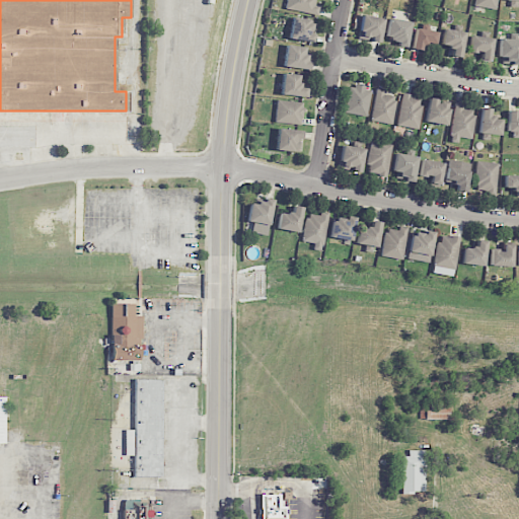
[(286,0),(286,9),(318,14),(319,6),(315,5),(315,0),(286,0)]
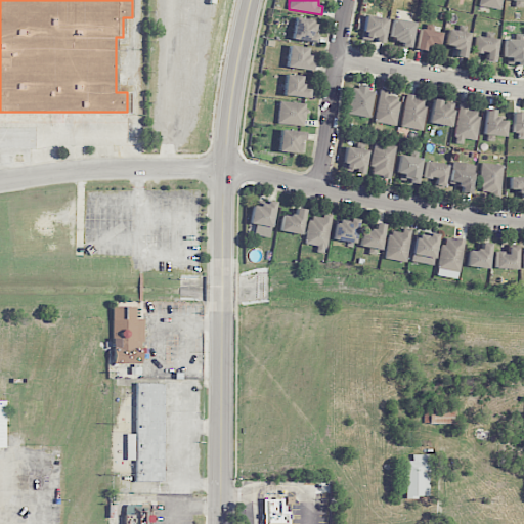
[(313,34),(316,20),(296,16),(291,38),(315,43),(317,35),(313,34)]
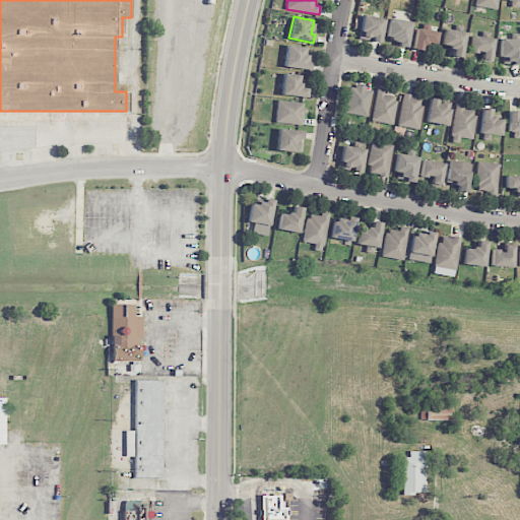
[(383,17),(362,16),(359,40),(371,41),(371,42),(381,43),(383,17)]
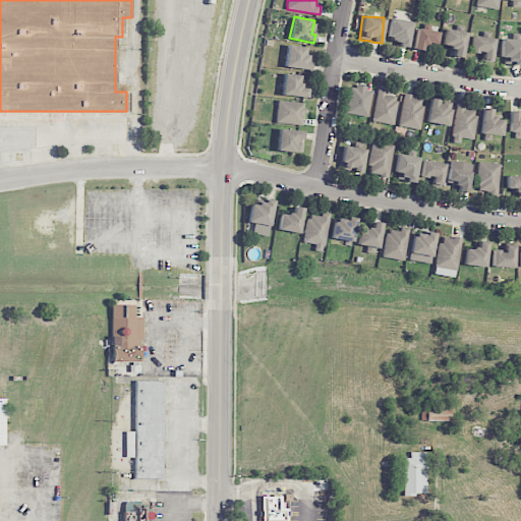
[(411,21),(390,18),(387,39),(399,40),(398,46),(408,47),(411,21)]
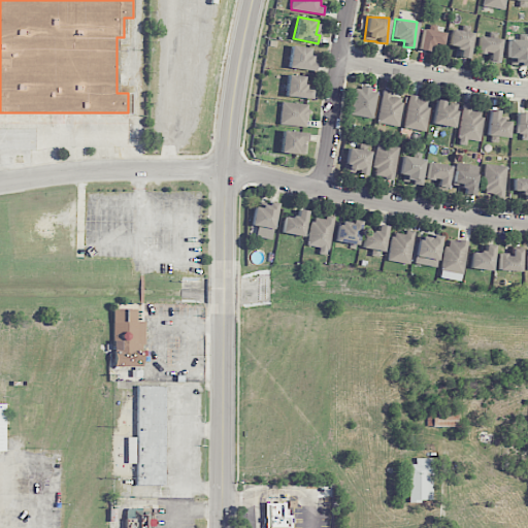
[(442,44),(444,32),(422,29),(419,50),(431,52),(432,43),(442,44)]
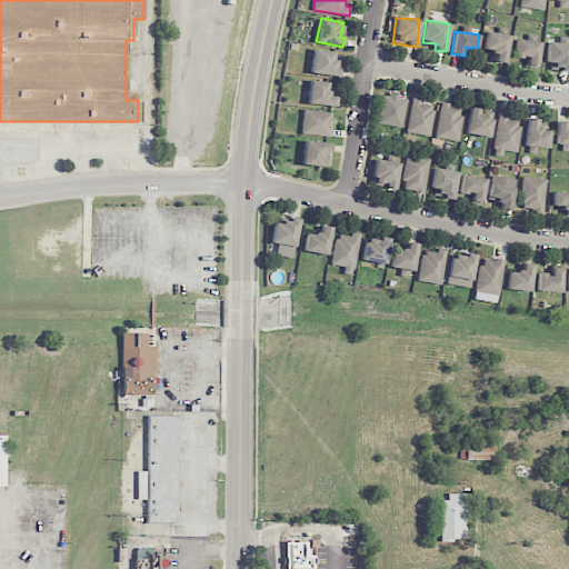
[(483,49),(496,51),(493,61),(505,63),(509,36),(487,31),(483,49)]
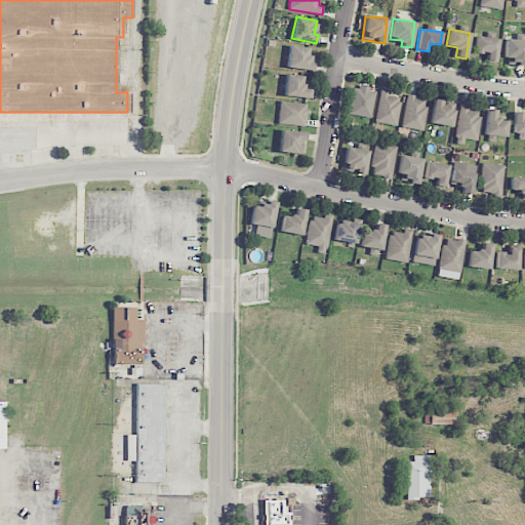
[(486,54),(486,61),(496,61),(497,38),(476,37),(475,54),(486,54)]
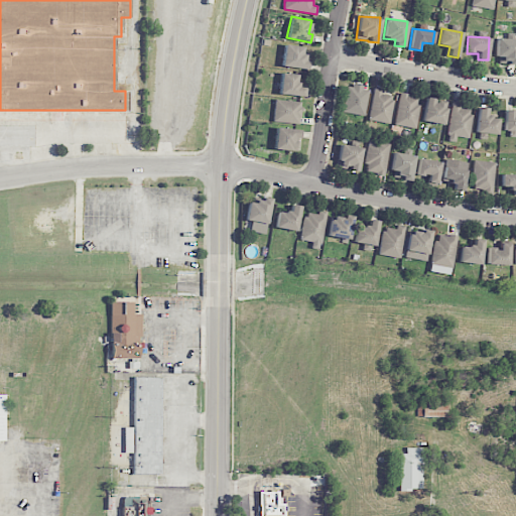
[(497,63),(515,63),(515,38),(498,38),(497,63)]
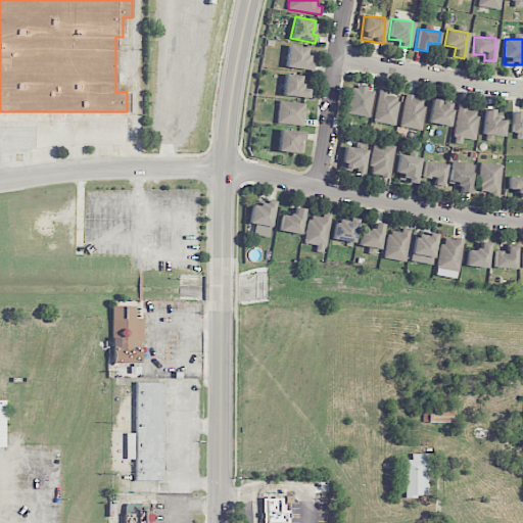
[(286,67),(308,69),(311,47),(287,45),(286,67)]
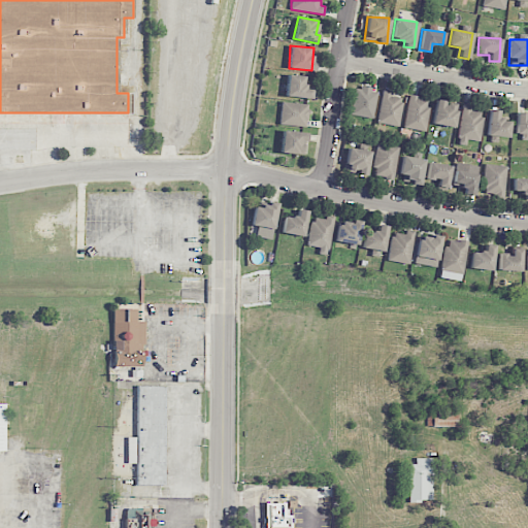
[(304,75),(287,75),(286,97),(310,98),(311,90),(304,89),(304,75)]
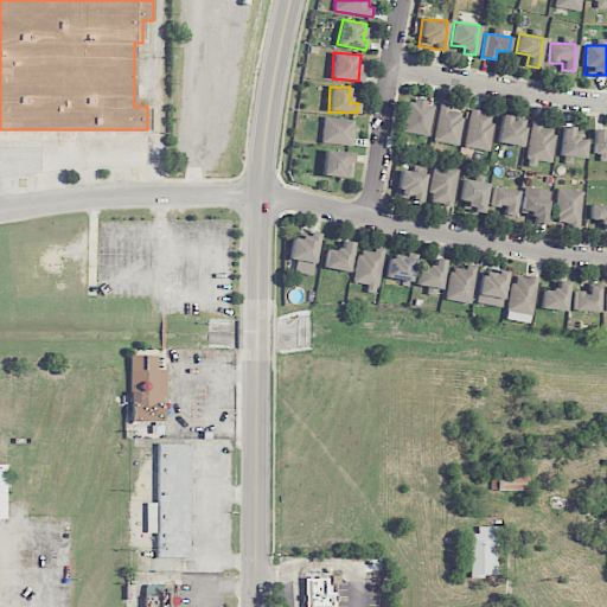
[(428,136),(435,104),(409,100),(403,132),(428,136)]
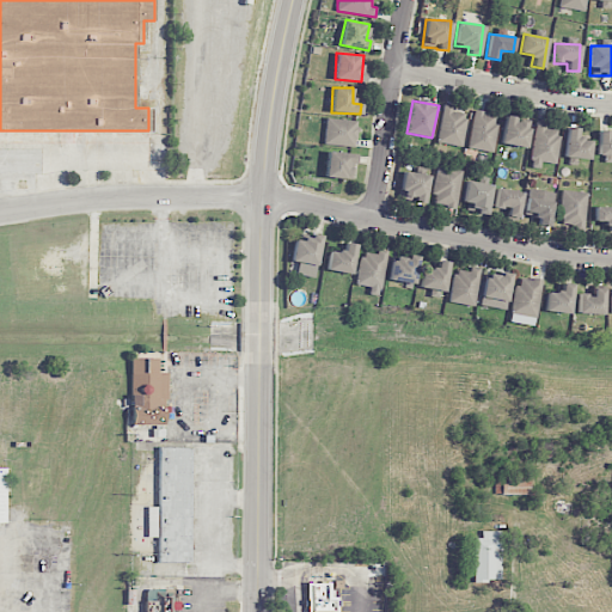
[(454,105),(441,104),(438,144),(463,146),(466,112),(453,111),(454,105)]
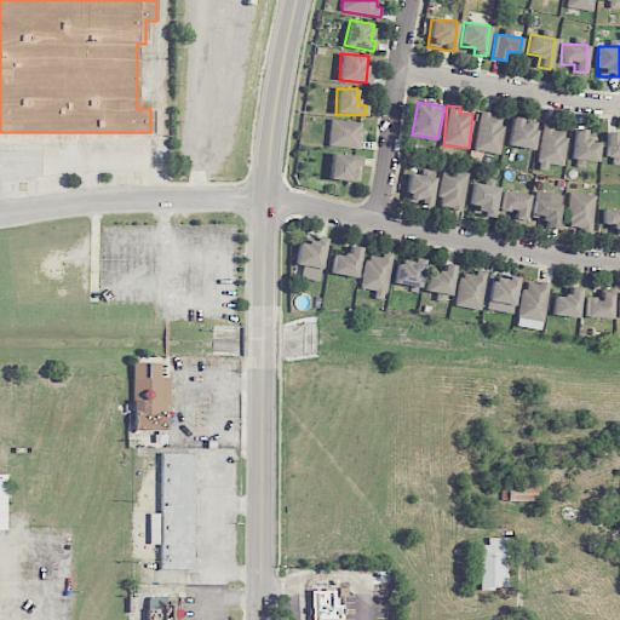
[(475,150),(500,154),(504,115),(478,113),(475,150)]
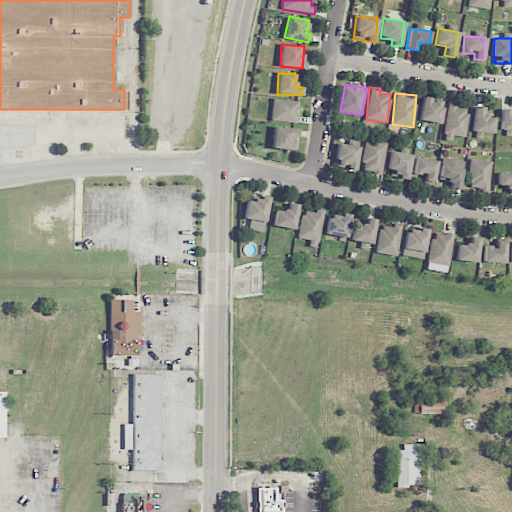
[(419,120),(440,124),(443,103),(430,101),(431,98),(423,96),(419,120)]
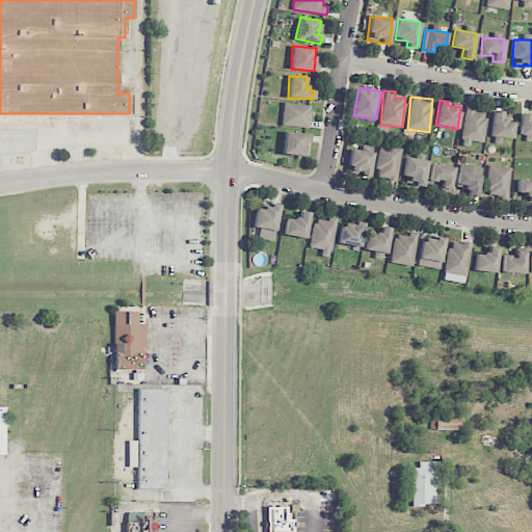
[(282,126),(310,126),(310,104),(283,104),(282,126)]
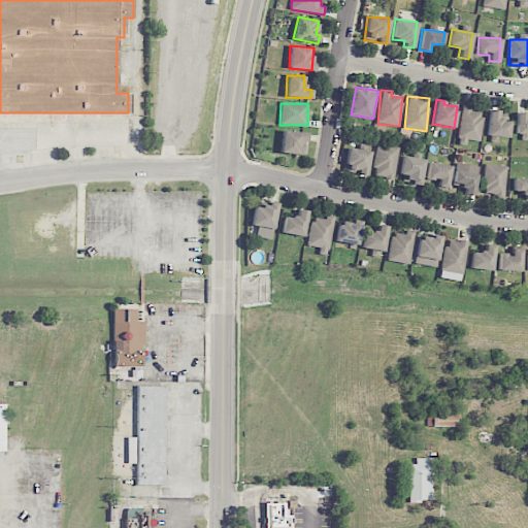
[(483,112),(471,111),(472,106),(461,105),(459,144),(466,144),(467,140),(481,141),(483,112)]
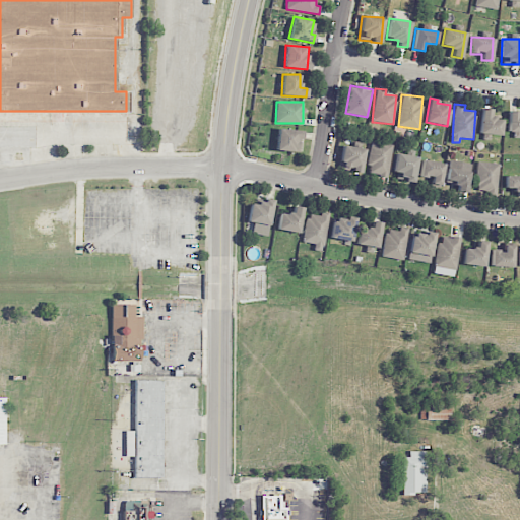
[(502,118),(491,117),(491,109),(481,108),(479,134),(501,135),(502,118)]
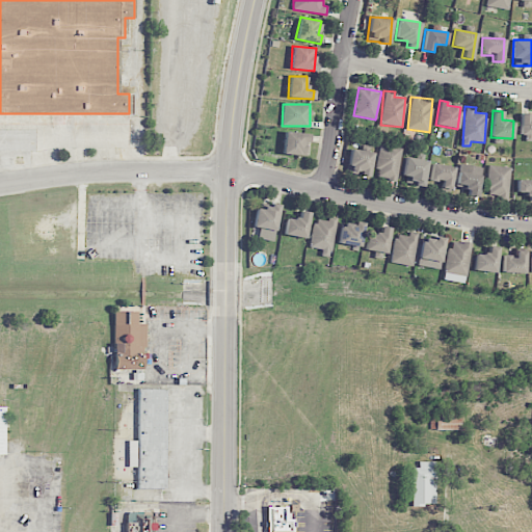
[(531,137),(531,122),(531,123),(531,113),(520,113),(520,135),(527,135),(527,137),(531,137)]
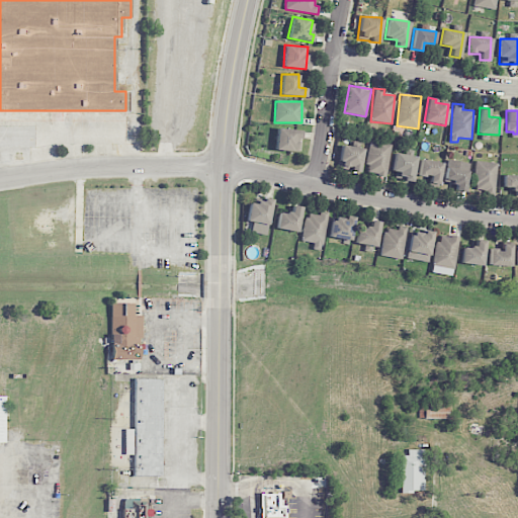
[(299,151),(299,130),(276,128),(275,151),(299,151)]
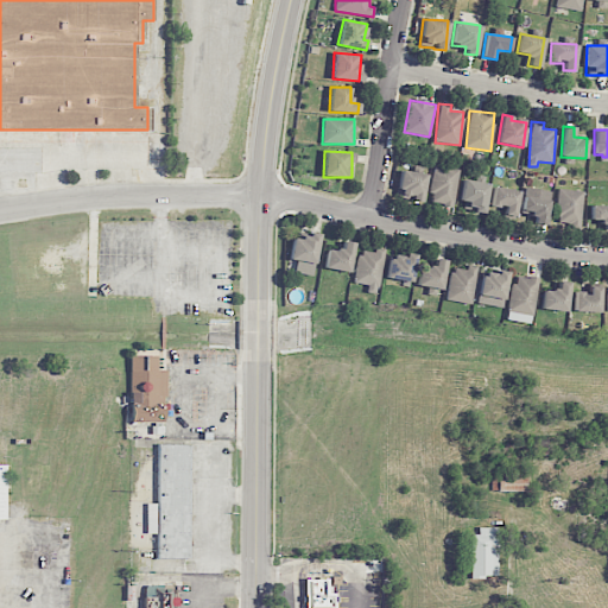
[(453,207),(460,169),(435,165),(429,203),(453,207)]
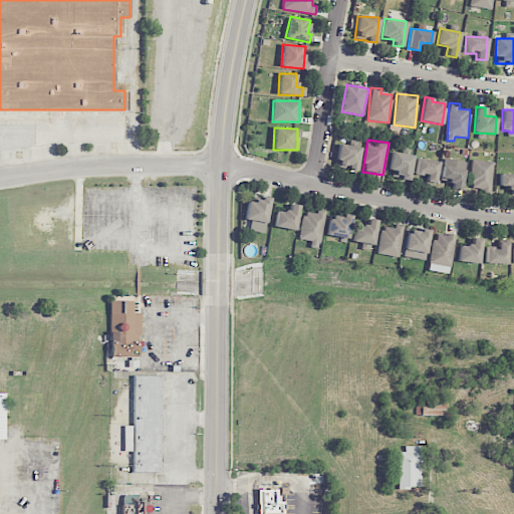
[(359,146),(338,145),(336,165),(348,165),(348,170),(357,171),(359,146)]
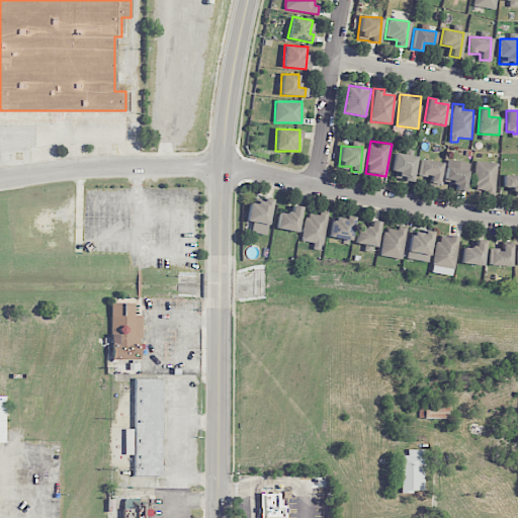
[(417,157),(396,153),(392,178),(412,181),(417,157)]
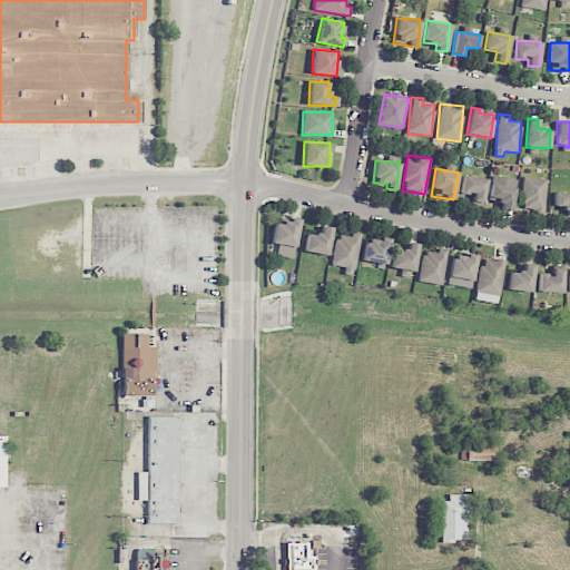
[(472,202),(482,204),(487,179),(463,175),(460,193),(473,195),(472,202)]
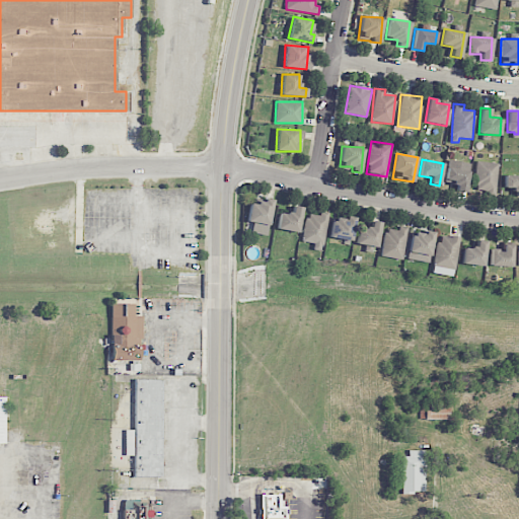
[(445,182),(457,183),(456,191),(466,192),(469,162),(447,160),(445,182)]
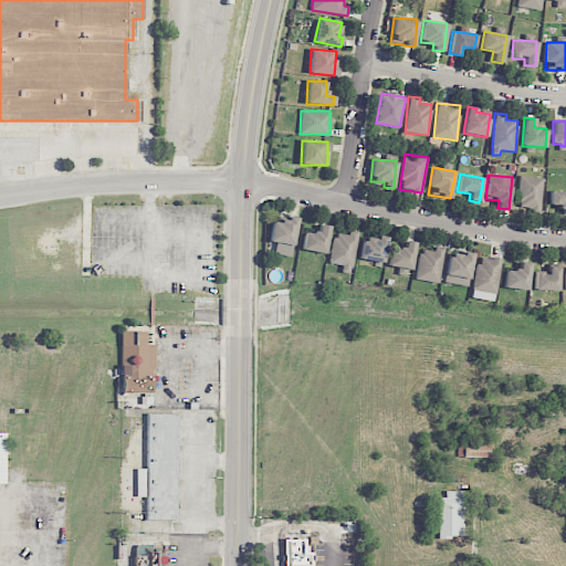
[(542,177),(520,176),(519,210),(541,211),(542,177)]
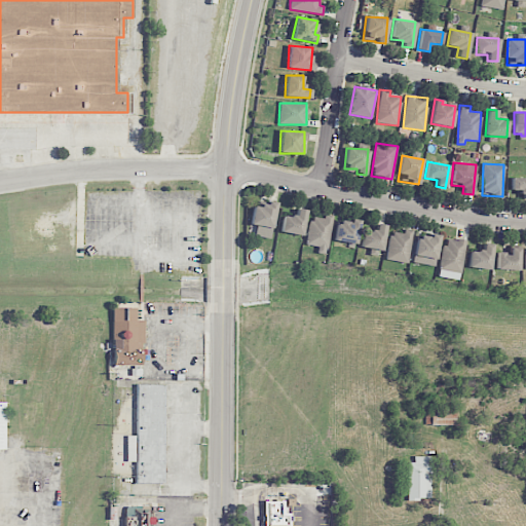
[(525,177),(512,178),(512,191),(523,191),(523,199),(525,198),(525,177)]
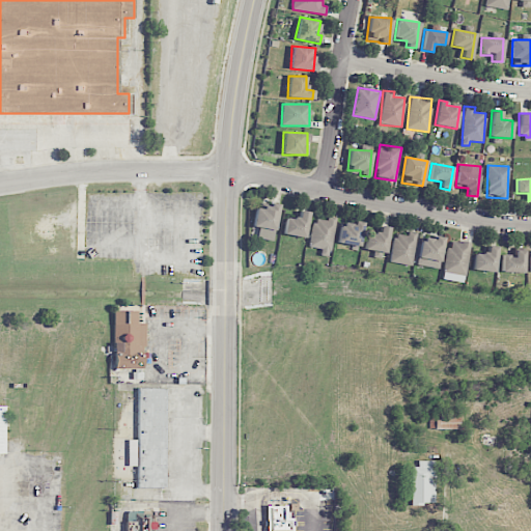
[(256,207),(252,226),(258,228),(256,238),(272,241),(280,204),(267,202),(266,210),(256,207)]
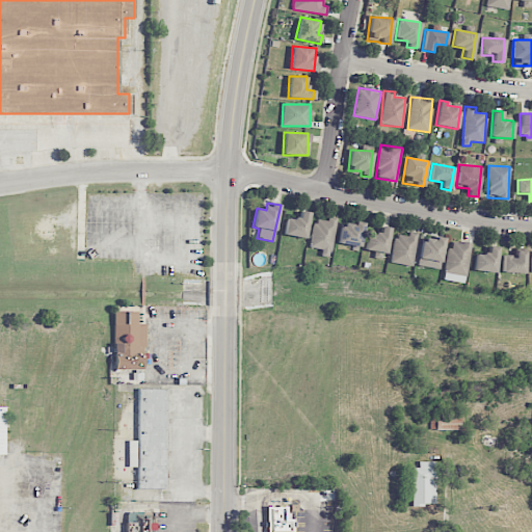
[(299,219),(287,217),(284,234),(306,238),(310,212),(300,211),(299,219)]
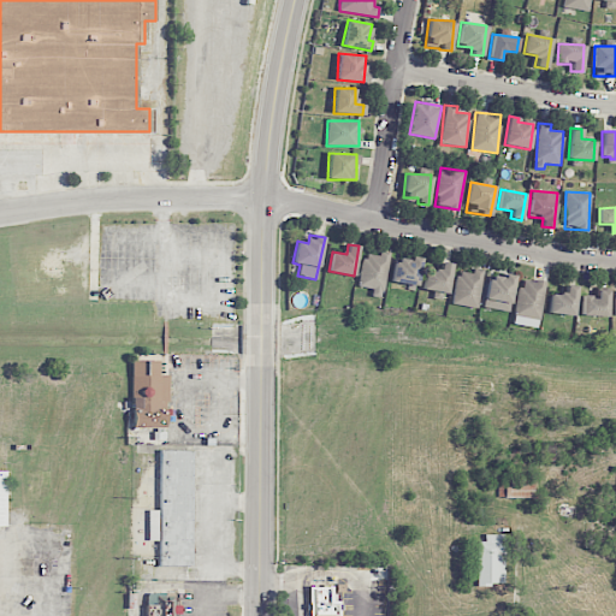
[(362,255),(359,286),(372,289),(372,296),(384,297),(389,252),(379,250),(379,258),(362,255)]
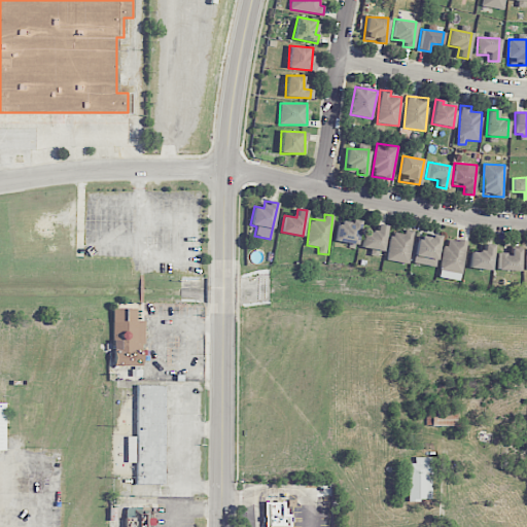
[(336,242),(357,244),(359,222),(339,219),(336,242)]
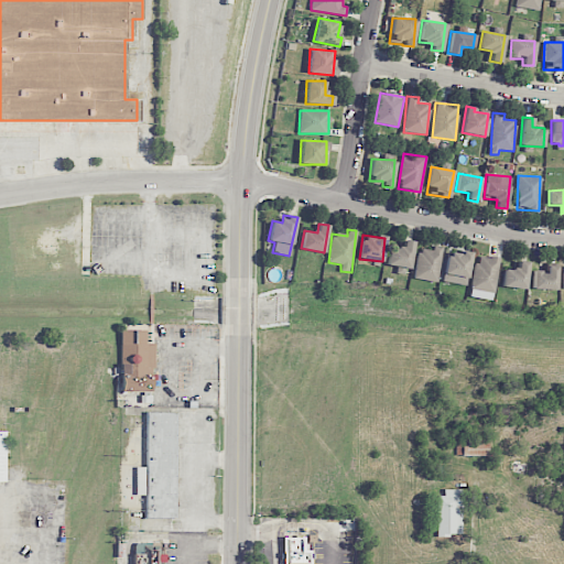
[(410,268),(413,241),(404,240),(403,248),(389,247),(387,266),(410,268)]
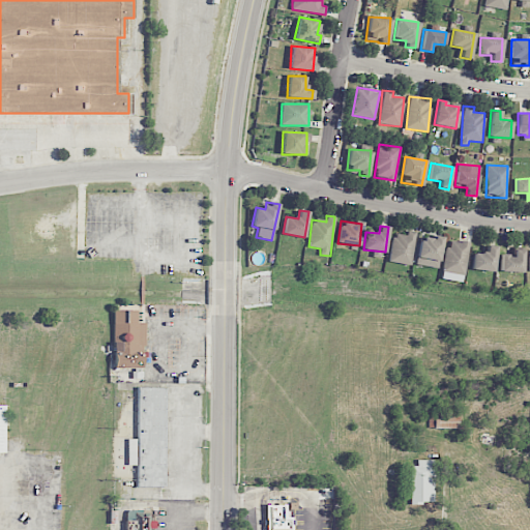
[(388,261),(410,265),(416,232),(407,230),(406,235),(393,233),(388,261)]
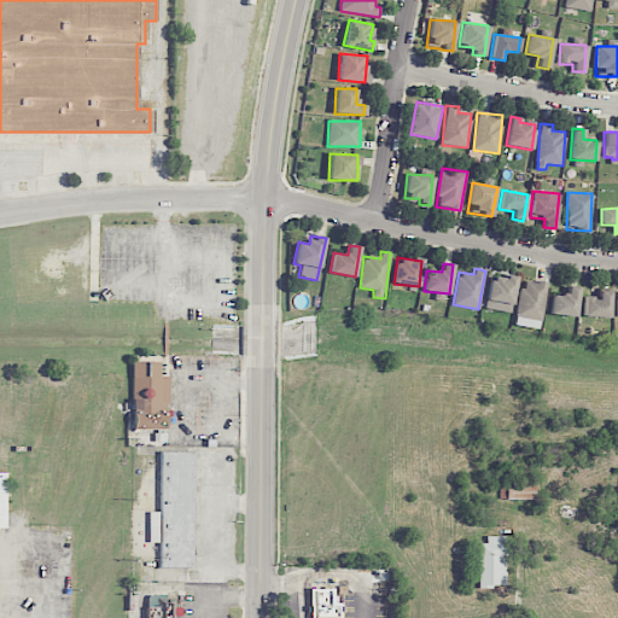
[(484,308),(509,313),(516,278),(490,274),(484,308)]
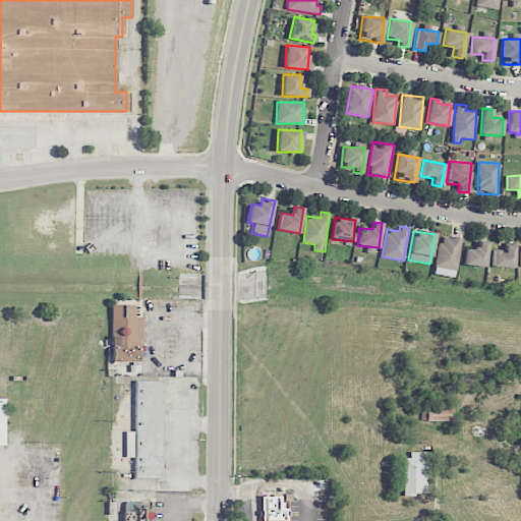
[(456,277),(460,238),(440,235),(435,275),(456,277)]
